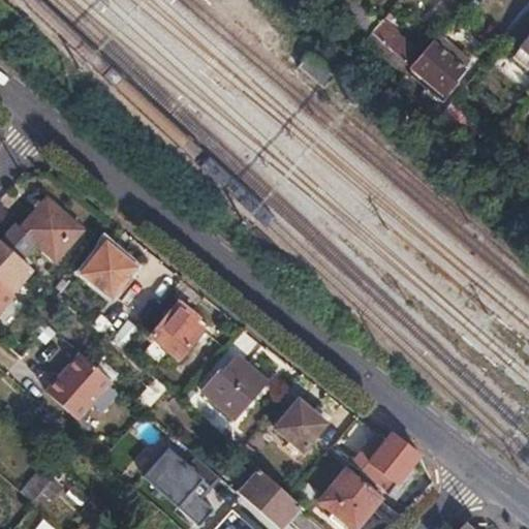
[(331,0),(332,0),(368,35),(377,24),(351,0),(331,0)]
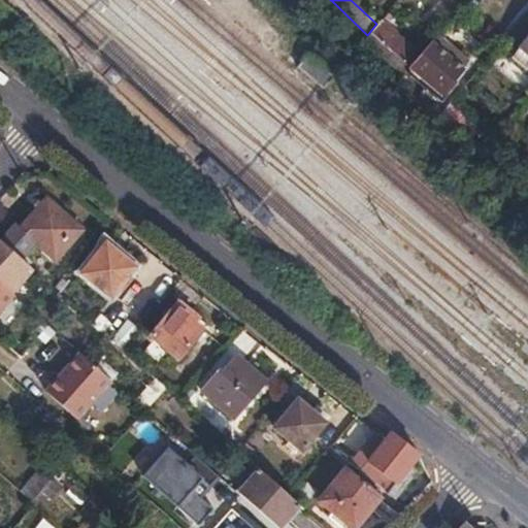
[(367,35),(364,39),(403,74),(407,68),(420,54),(381,20),(376,24),(367,35)]
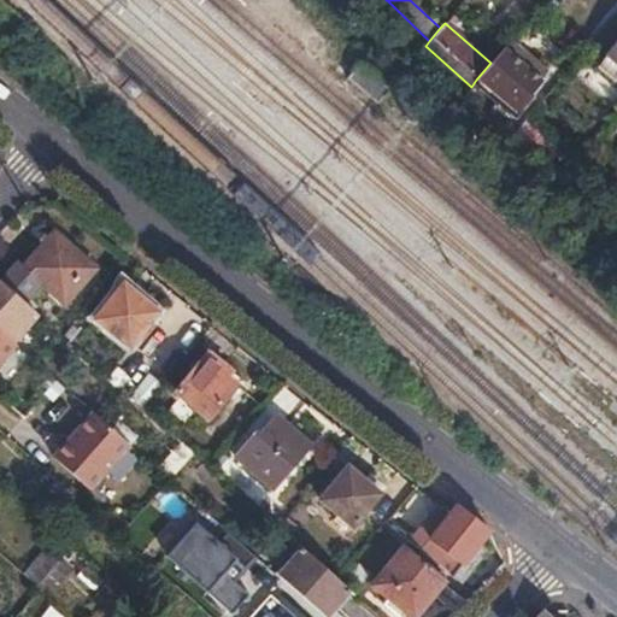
[(616,45),(606,57),(616,65),(616,45)]
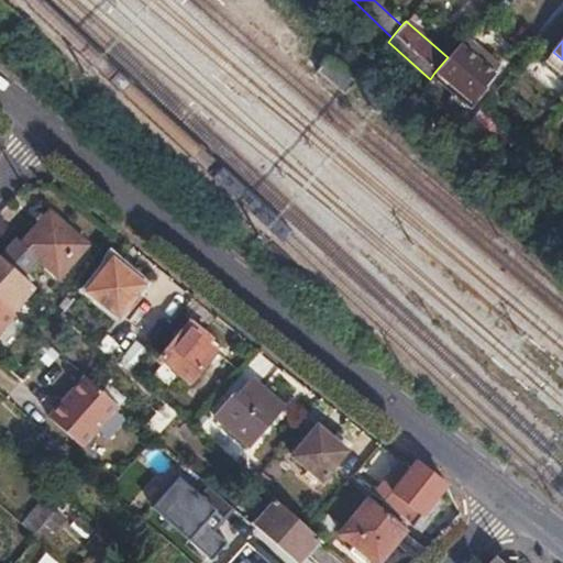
[(448,57),(434,73),(466,101),(464,105),(471,109),(488,89),(484,86),(495,74),(460,44),(448,57)]
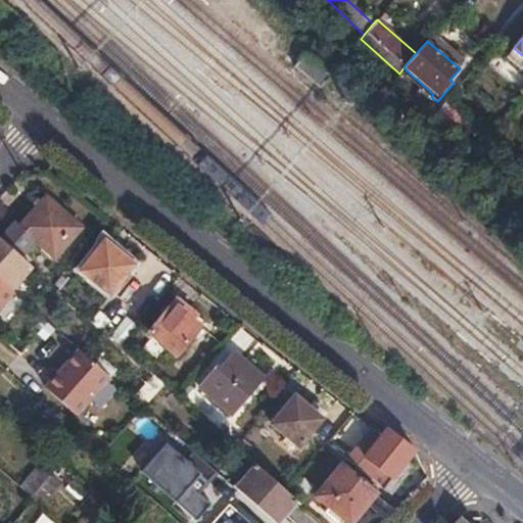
[(46,196),(18,228),(53,257),(81,226),(46,196)]
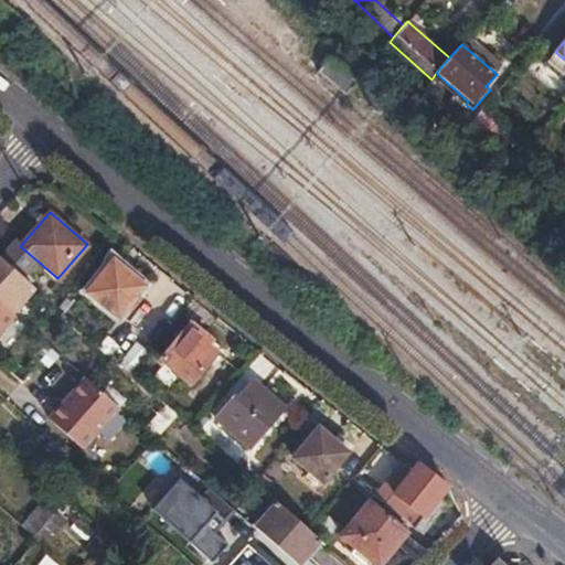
[(0,259),(0,304),(11,313),(34,288),(0,259)]
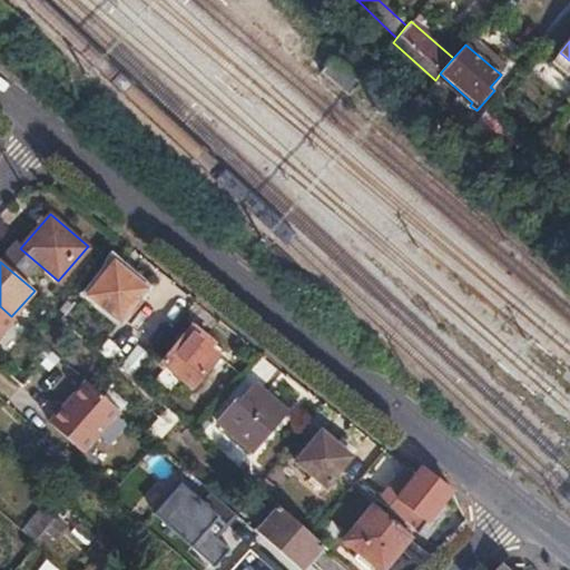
[(115,263),(89,294),(118,317),(143,286),(115,263)]
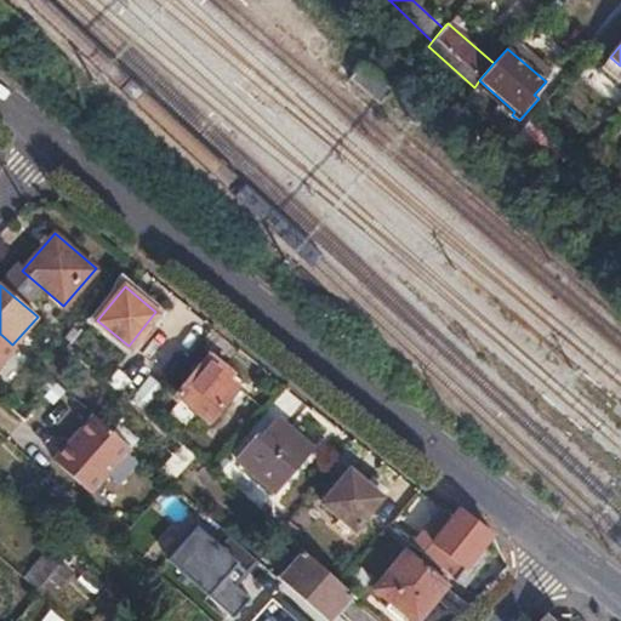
[(161,381),(195,342),(163,314),(129,352),(161,381)]
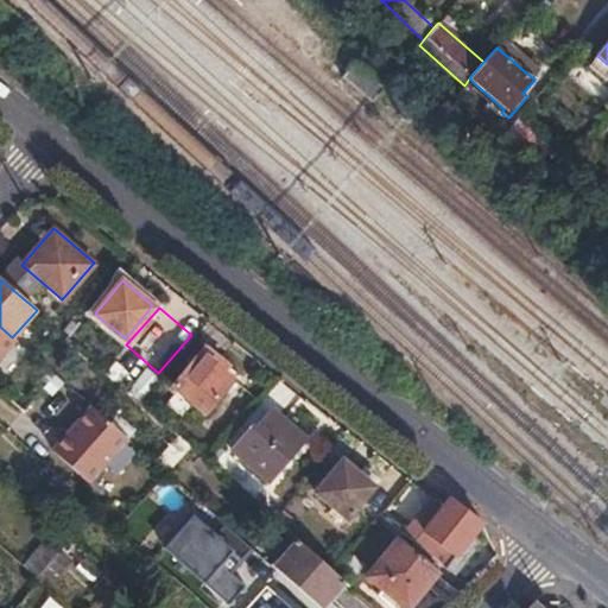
[(77,325),(71,321),(63,330),(70,336),(77,325)]
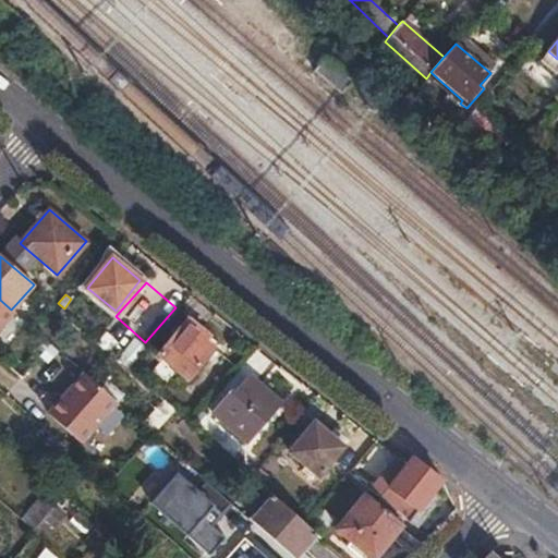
[(11,310),(0,300),(0,328),(14,313),(11,310)]
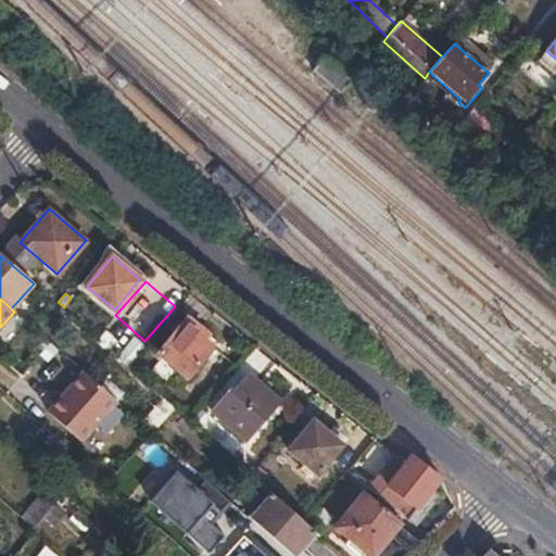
[(198,335),(202,329),(185,316),(156,353),(187,377),(212,344),(205,340),(198,335)]
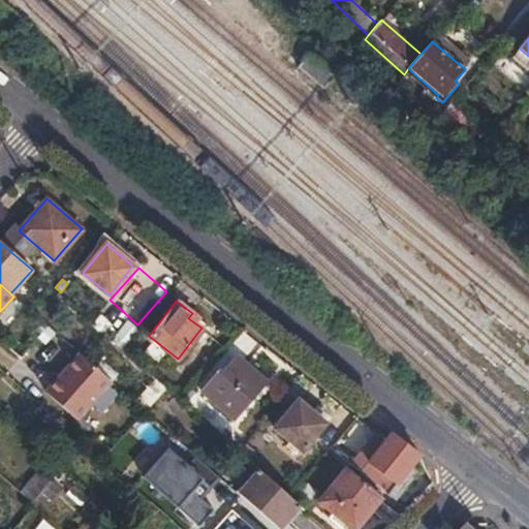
[(199,318),(192,313),(188,318),(195,323),(199,318)]
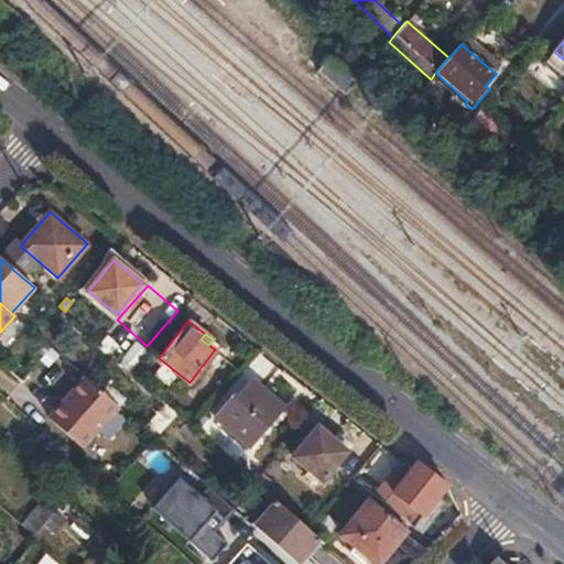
[(105,394),(72,365),(54,384),(60,389),(54,397),(47,392),(34,407),(68,436),(105,394)]
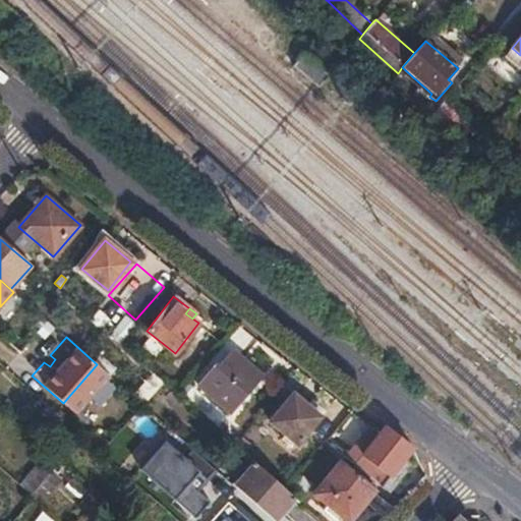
[(233,351),(201,387),(229,412),(262,374),(233,351)]
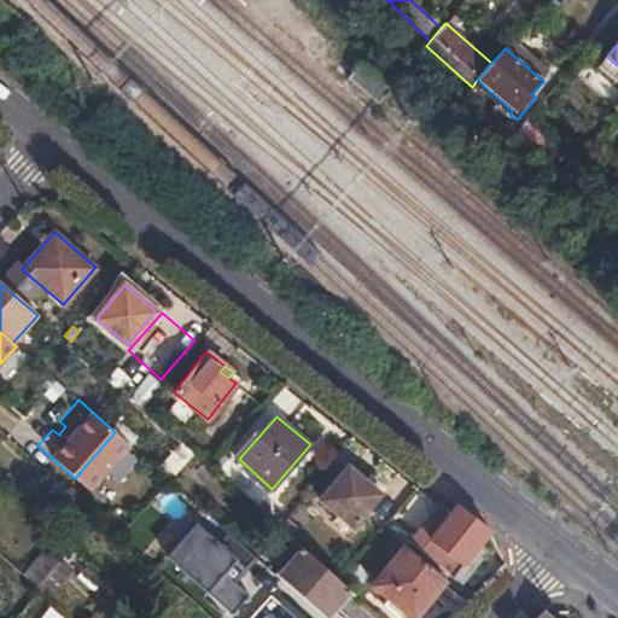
[(65,426),(59,421),(52,430),(59,435),(65,426)]
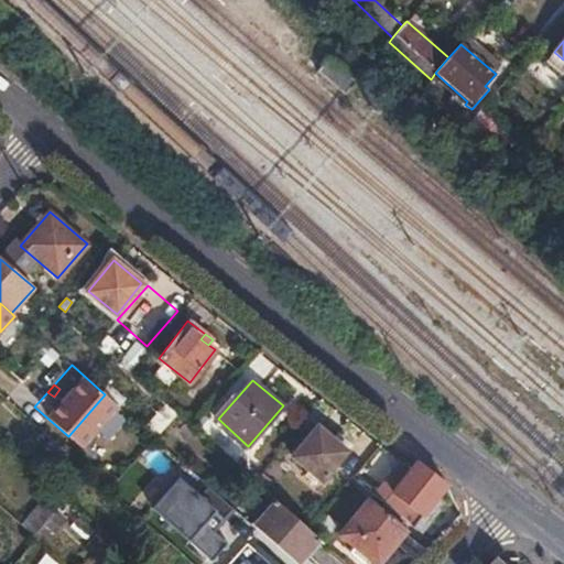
[(158,403),(143,427),(160,436),(173,412),(158,403)]
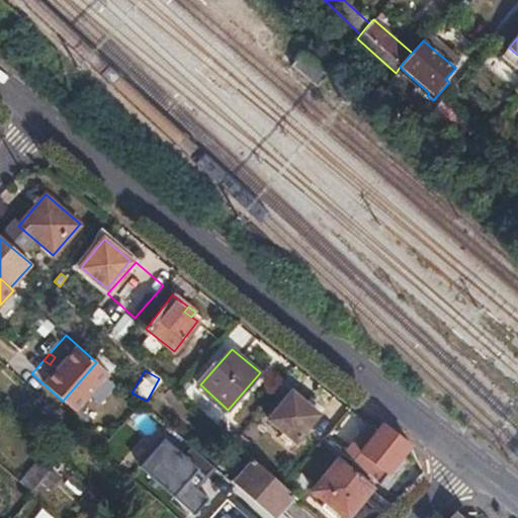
[(318,413),(304,402),(290,392),(269,419),(294,442),(318,413)]
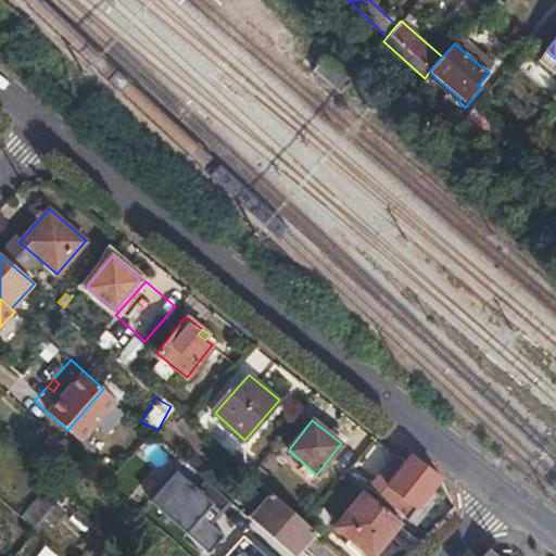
[(32,434),(49,449),(58,439),(41,425),(32,434)]
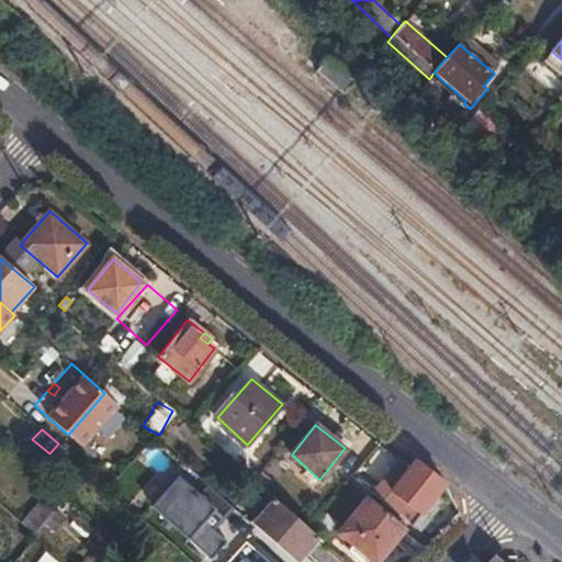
[(334,431),(329,436),(345,448),(346,449),(350,444),(336,431),(334,431)]
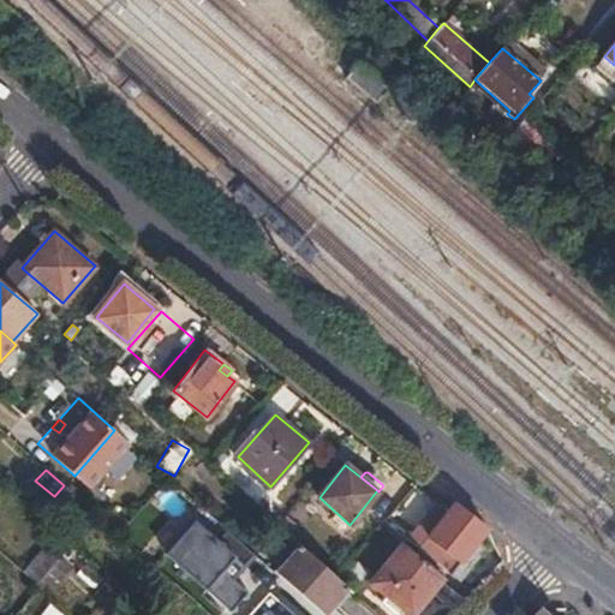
[(54,496),(40,513),(51,523),(75,495),(64,485),(54,496)]
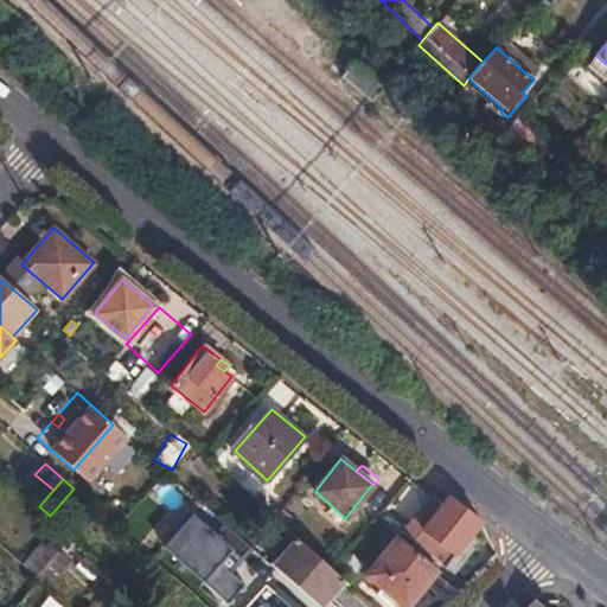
[(172,491),(146,518),(161,534),(187,506),(172,491)]
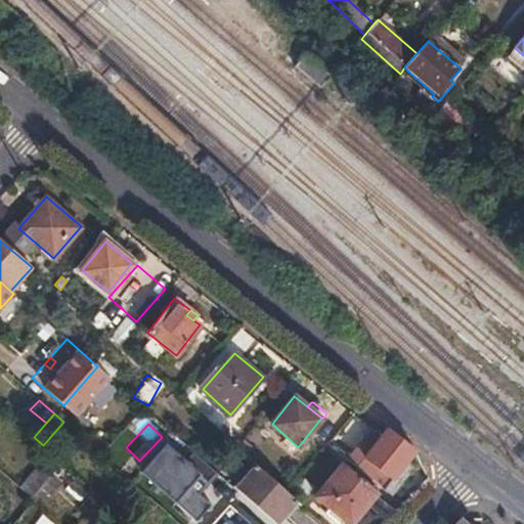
[(365,436),(347,459),(384,488),(406,461),(413,450),(387,430),(384,431),(378,438),(375,436),(370,440),(365,436)]
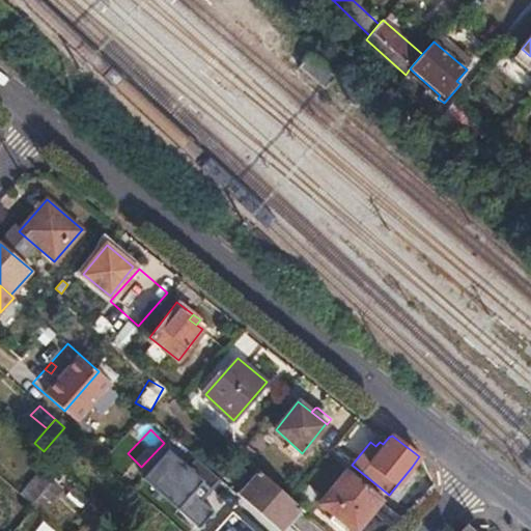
[(200,529),(225,502),(167,450),(143,477),(200,529)]
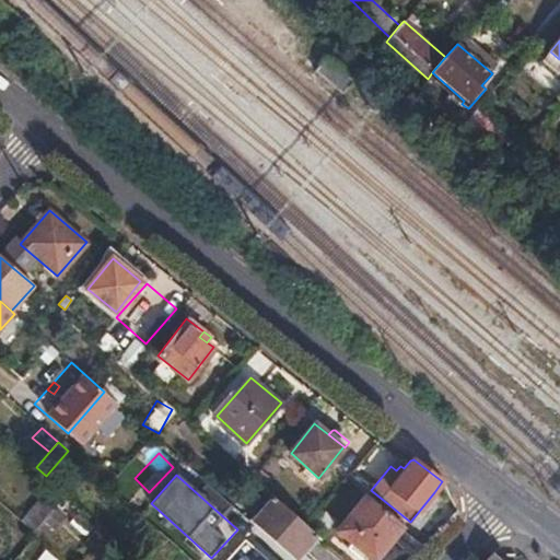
[(434,492),(410,522),(417,527),(443,498),(434,492)]
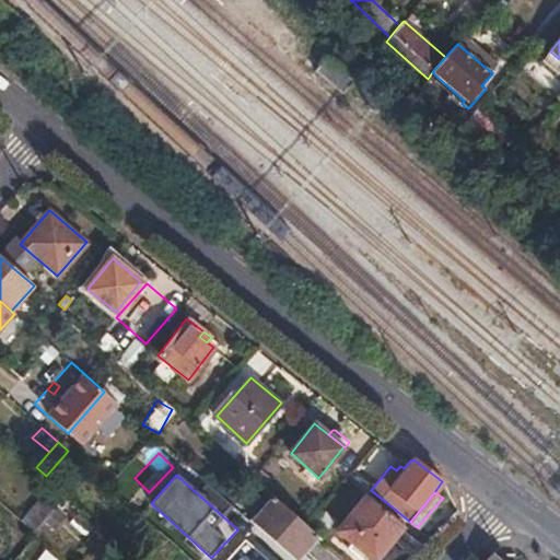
[(403,524),(369,497),(340,532),(341,534),(372,559),(375,559),(403,524)]
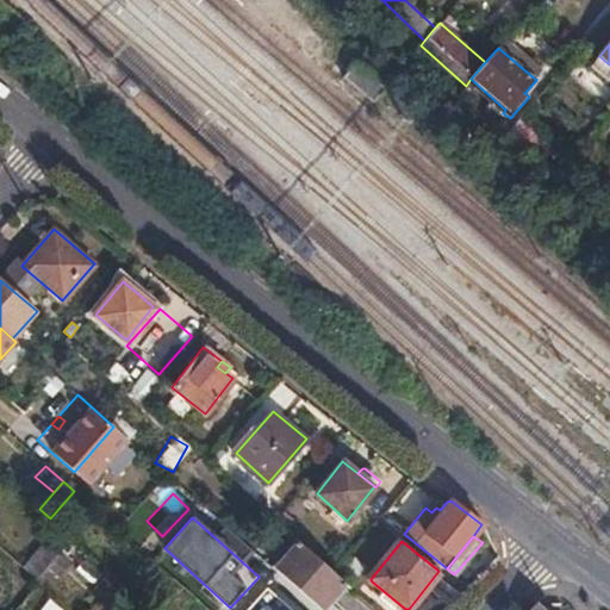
[(300,542),(275,570),(321,609),(343,583),(332,572),(300,542)]
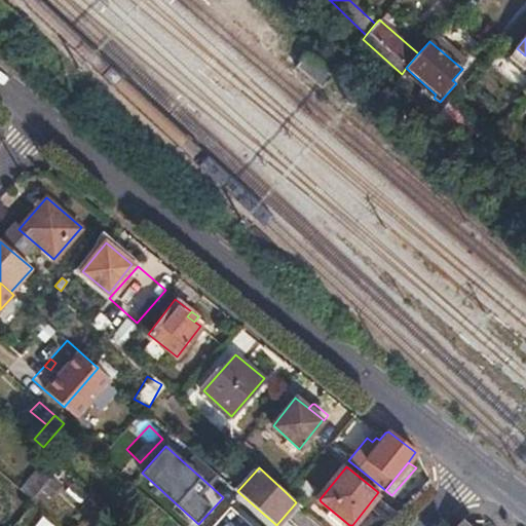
[(37,468),(20,489),(32,499),(49,479),(37,468)]
